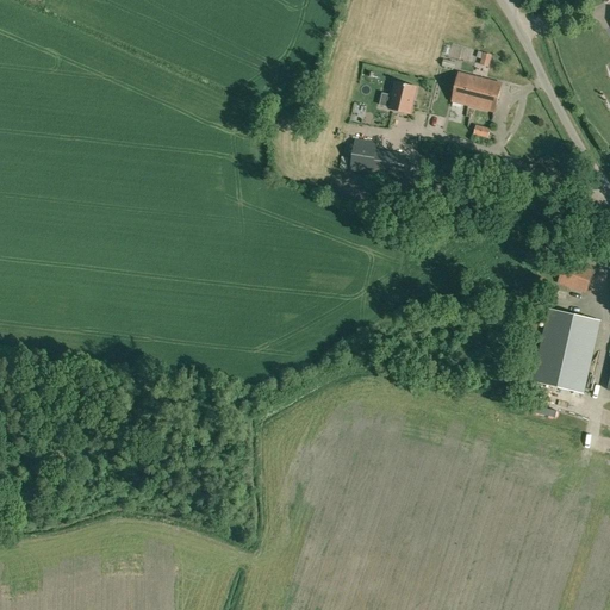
[(489,66),(491,55),(485,53),(481,63),(489,66)]
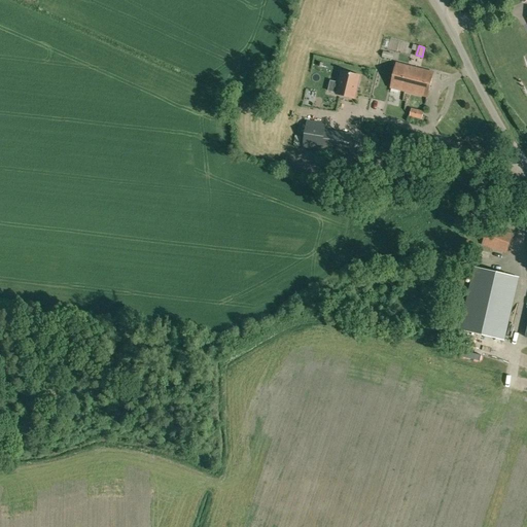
[(390,88),(408,92),(427,97),(433,72),(414,68),(396,63),(390,88)]
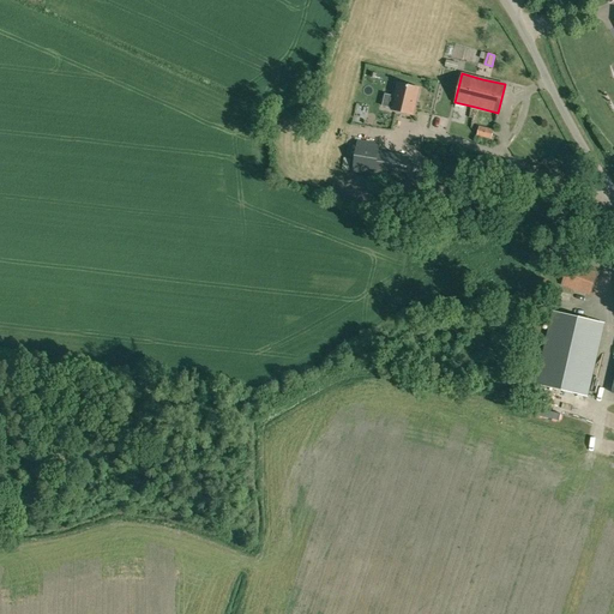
[(391,110),(413,115),(419,89),(398,84),(391,110)]
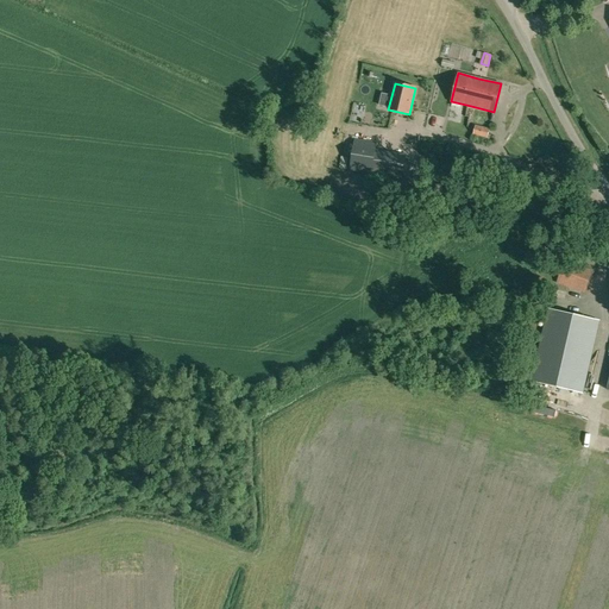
[(489,130),(473,126),(472,135),(487,138),(489,130)]
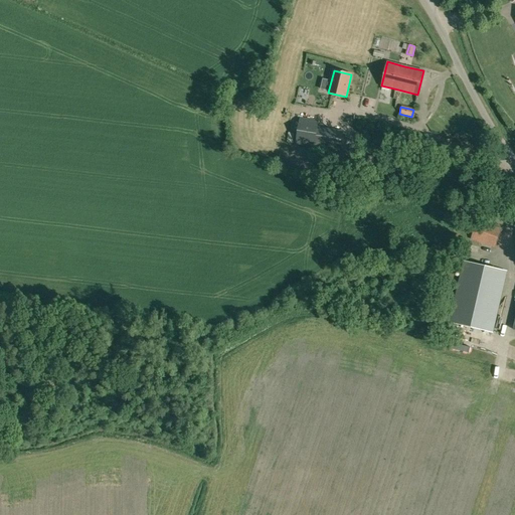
[(296,144),(297,144),(314,147),(340,151),(343,131),(317,127),(318,121),(300,118),(296,144)]
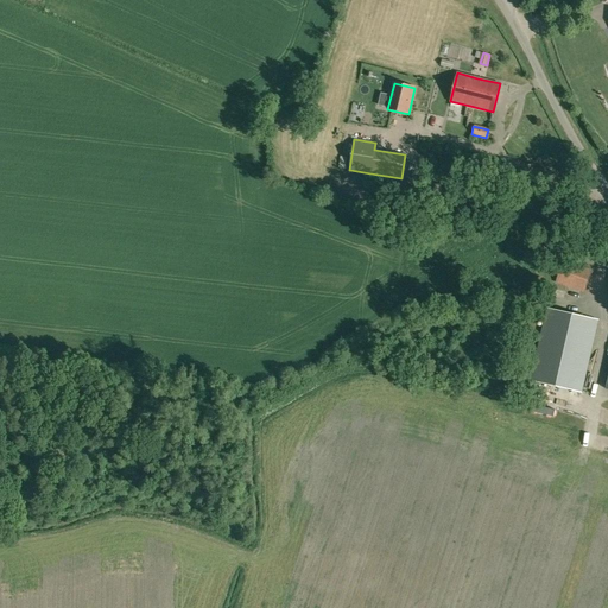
[(584,292),(591,271),(571,263),(564,260),(559,273),(556,282),(584,292)]
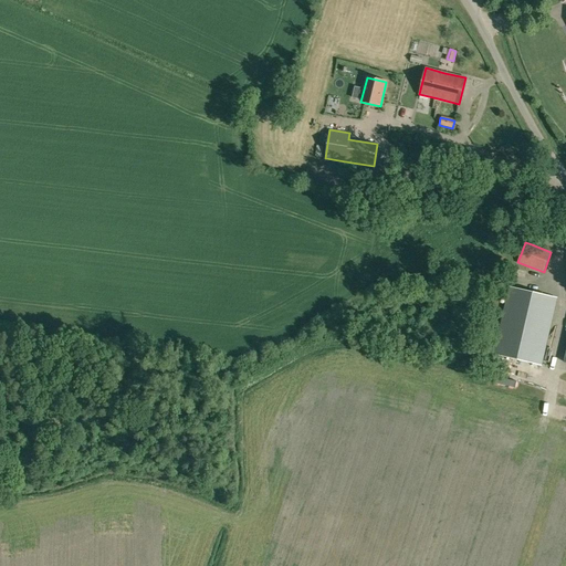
[(557,299),(510,287),(494,354),(541,365),(557,299)]
